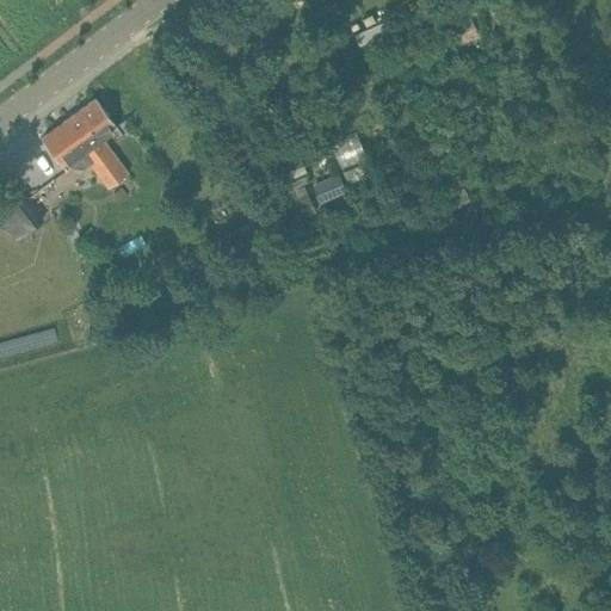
[(469,13),(450,22),(458,41),(479,32),(469,13)]
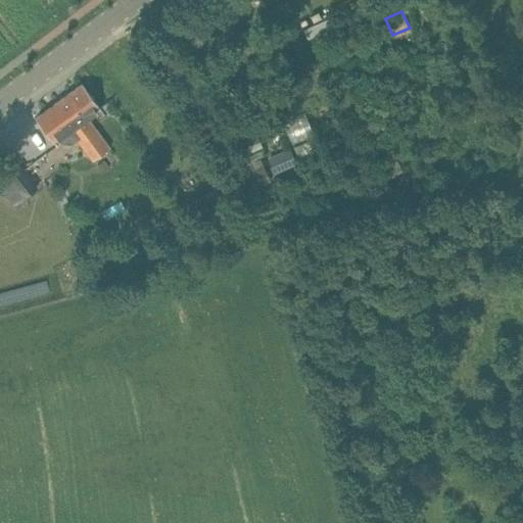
[(54,142),(69,131),(93,162),(111,149),(88,119),(101,109),(83,84),(36,117),(54,142)]
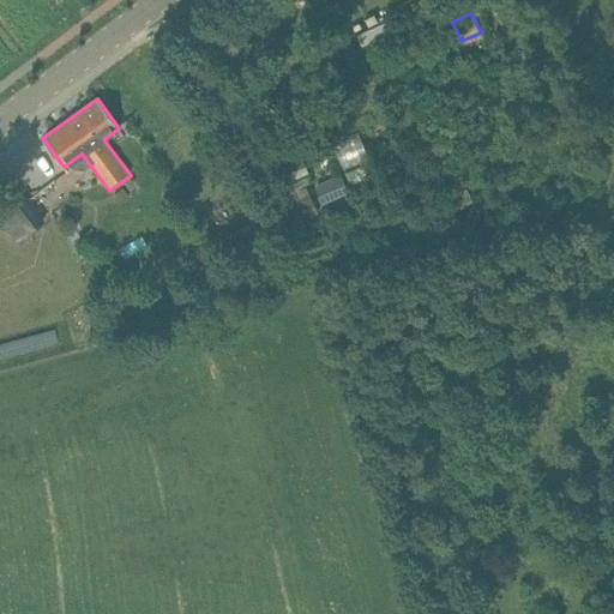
[(343,168),(369,156),(359,131),(331,143),(343,168)]
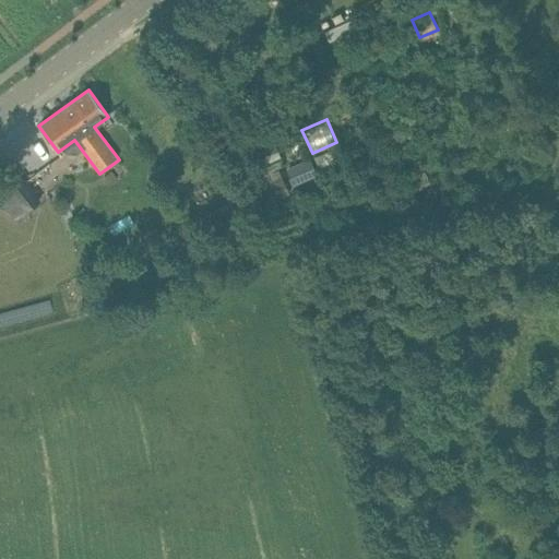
[(274,142),(253,151),(260,165),(281,157),(274,142)]
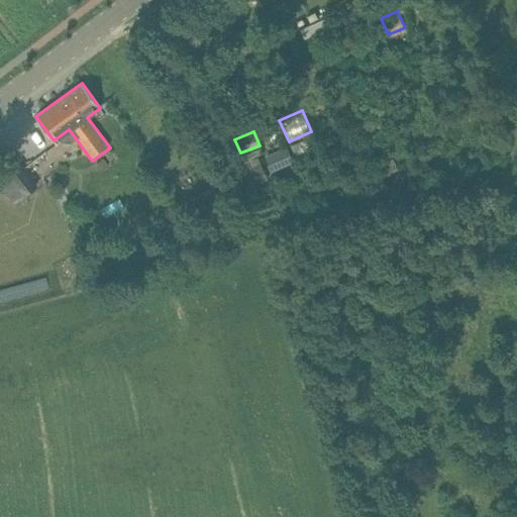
[(287,146),(265,156),(271,171),(293,162),(287,146)]
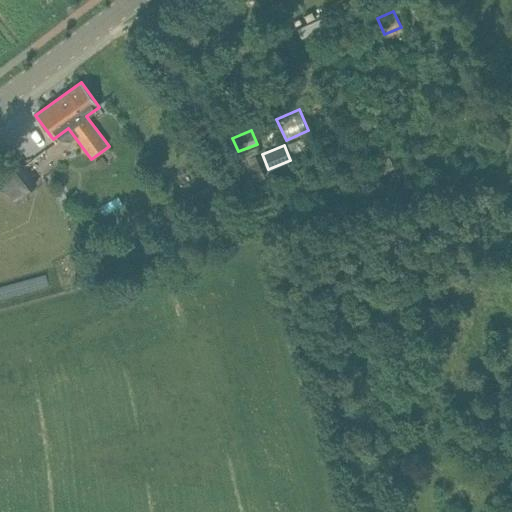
[(388,156),(377,163),(384,174),(395,167),(388,156)]
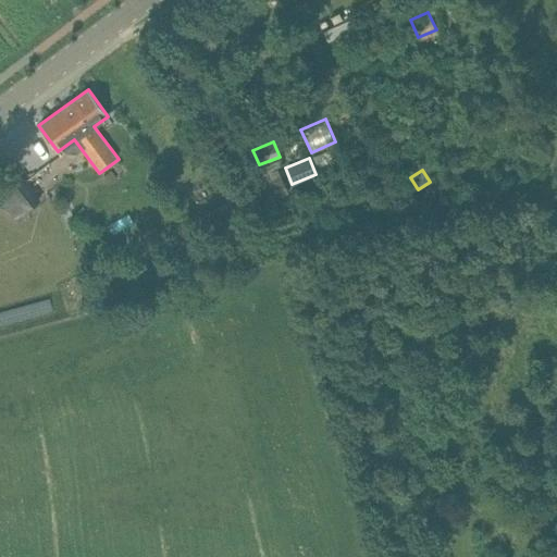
[(0,185),(0,196),(17,219),(41,201),(19,172),(0,185)]
